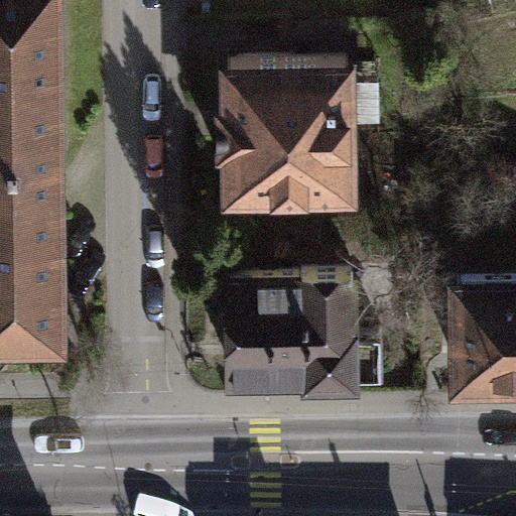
[(60,0),(0,0),(0,153),(63,152),(60,0)]
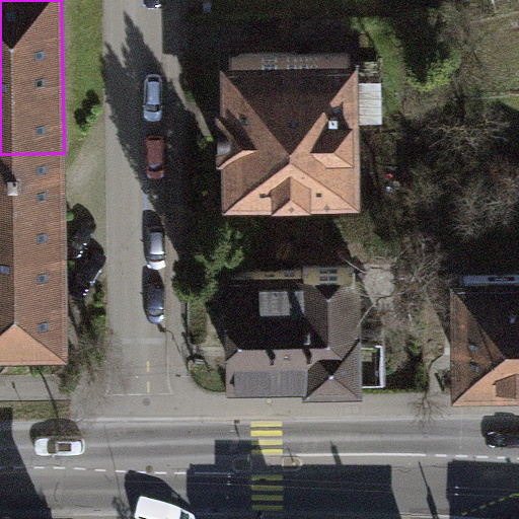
[(230,55),(232,182),(354,179),(352,53),(230,55)]
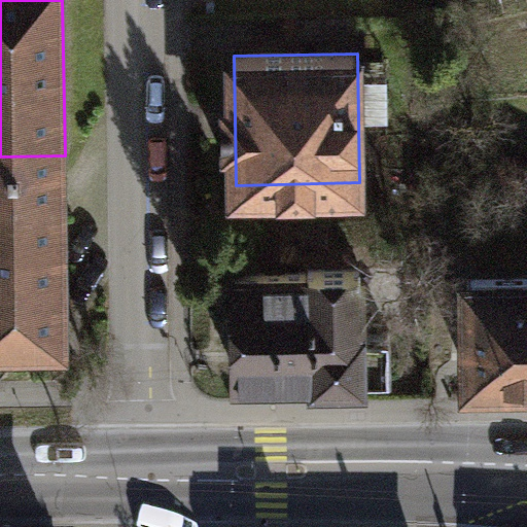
[(65,155),(0,156),(0,342),(69,341),(65,155)]
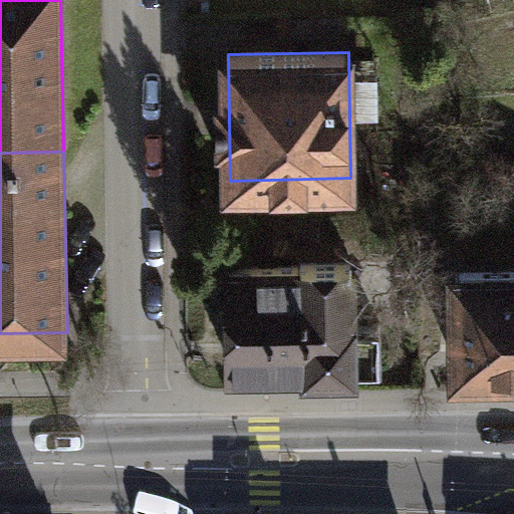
[(232,267),(233,368),(305,367),(305,370),(356,369),(356,364),(381,364),(380,324),(355,324),(355,319),(353,319),(352,263),(302,264),(302,266),(232,267)]
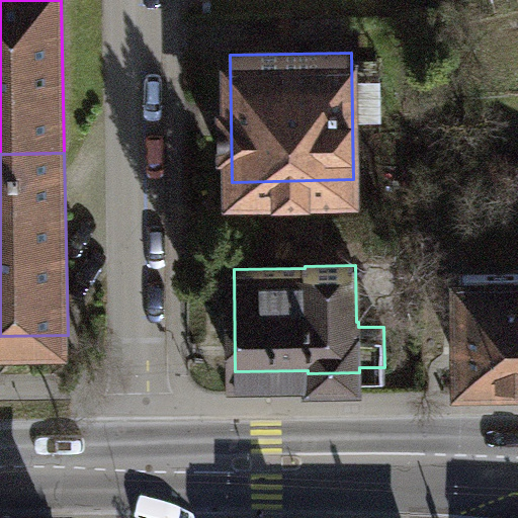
[(517,370),(517,273),(460,274),(461,371),(517,370)]
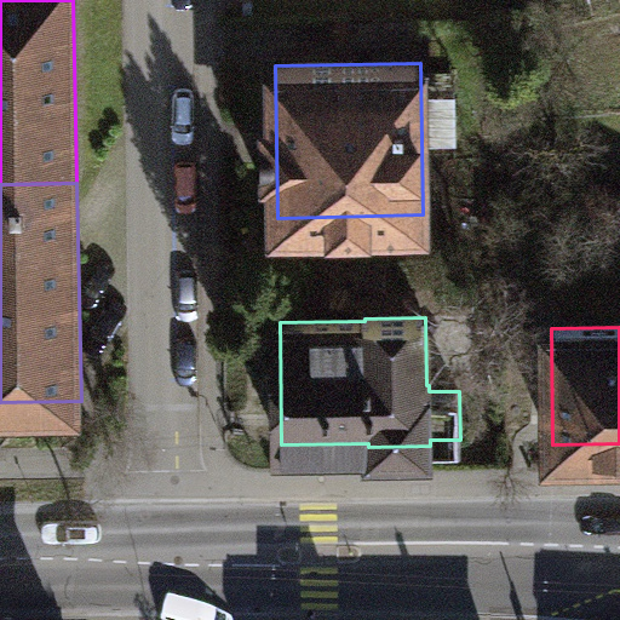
All buildings are outlined.
